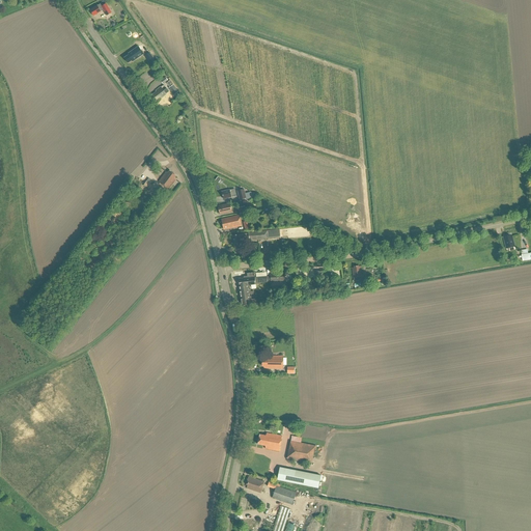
[(100,4),(90,10),(93,16),(103,10),(107,16),(112,14),(107,3),(101,6),(100,4)]
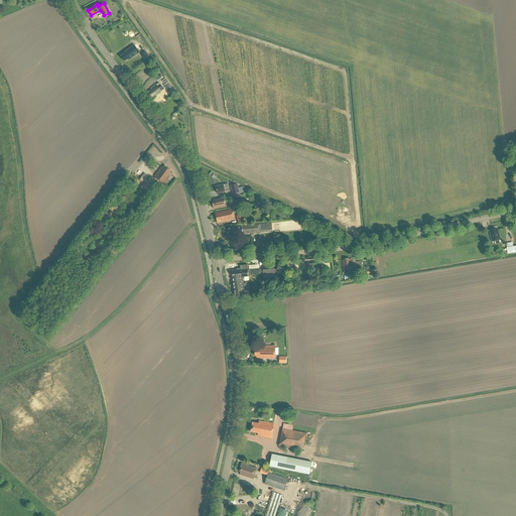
[(125,53),(121,56),(124,61),(128,58),(128,59),(135,54),(136,55),(141,51),(136,44),(125,52),(125,53)]
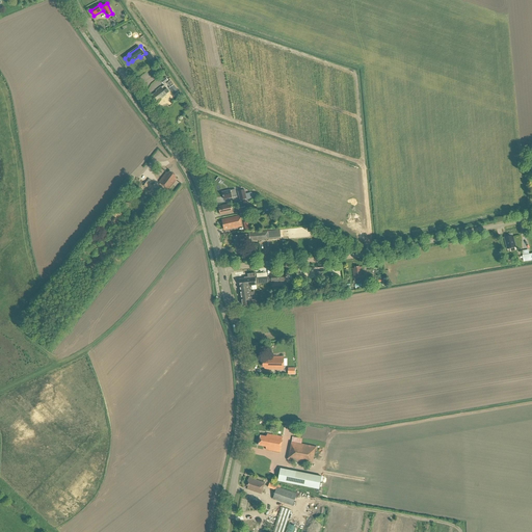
[(156,61),(150,53),(145,56),(152,65),(156,61)]
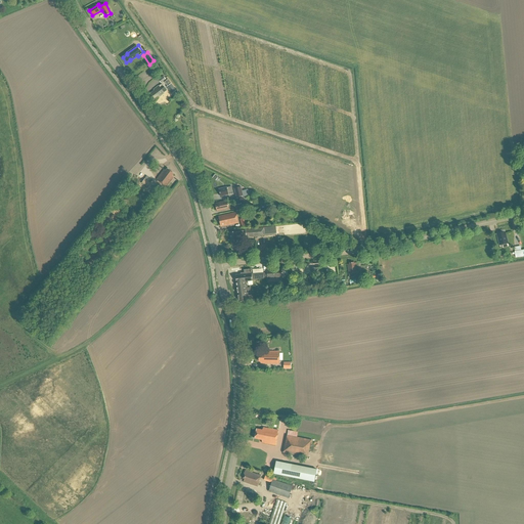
[(167,87),(172,94),(176,91),(171,84),(167,87)]
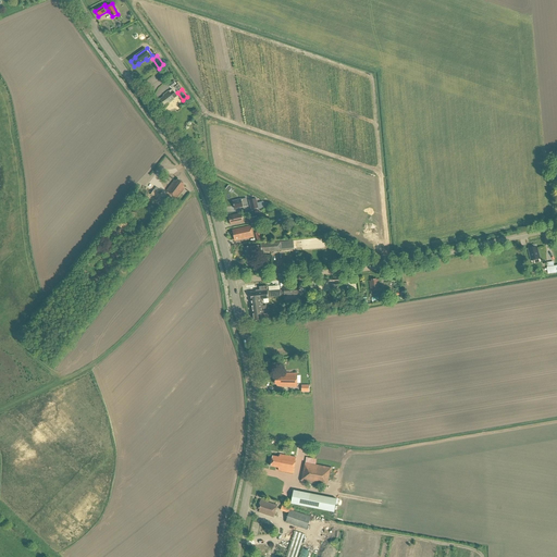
[(175,93),(173,95),(172,96),(171,95),(170,95),(168,91),(163,96),(164,97),(160,99),(161,100),(160,101),(163,106),(168,102),(169,103),(173,100),(173,99),(177,96),(175,93)]
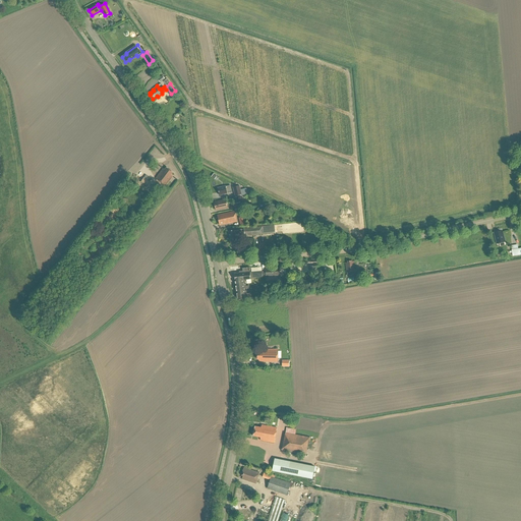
[(173,176),(171,175),(173,172),(167,167),(165,170),(163,169),(156,179),(165,186),(173,176)]
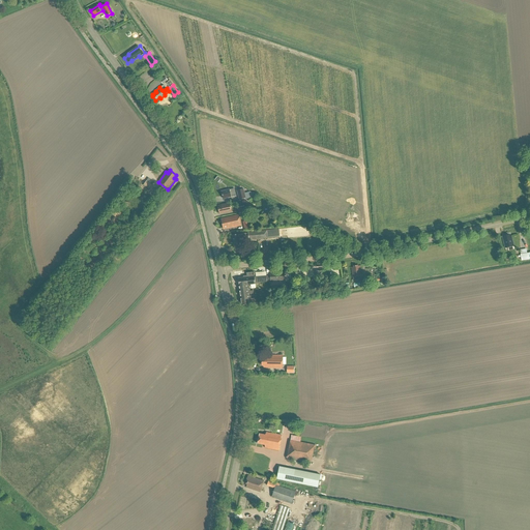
[(143,185),(149,189),(152,185),(151,184),(153,181),(148,178),(143,185)]
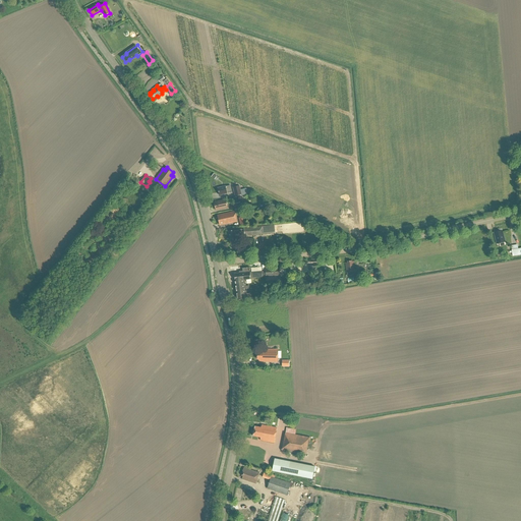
[(225,186),(218,188),(220,195),(232,192),(230,185),(225,186)]
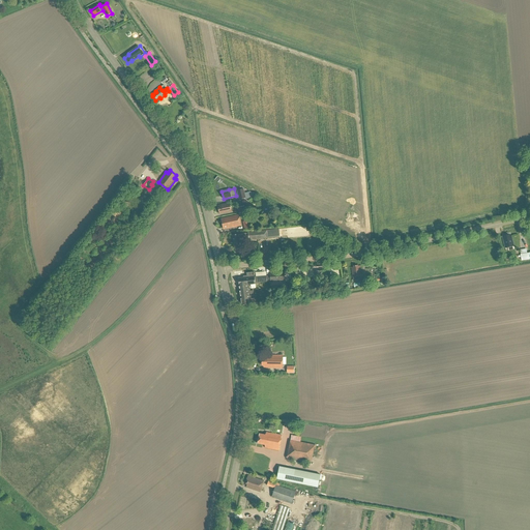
[(243,188),(237,190),(239,199),(246,198),(243,188)]
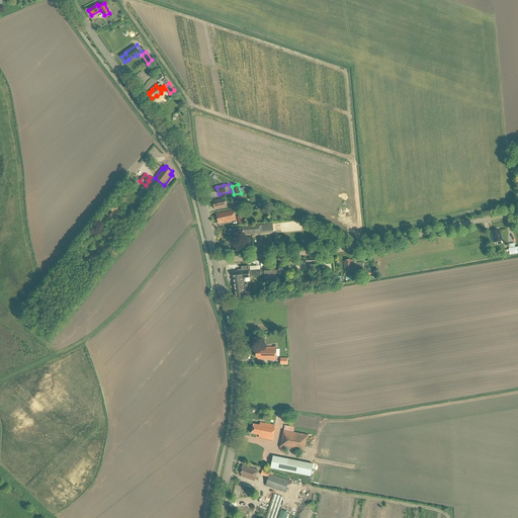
[(217,200),(212,201),(213,208),(226,206),(225,198),(220,199),(219,198),(218,199),(217,200)]
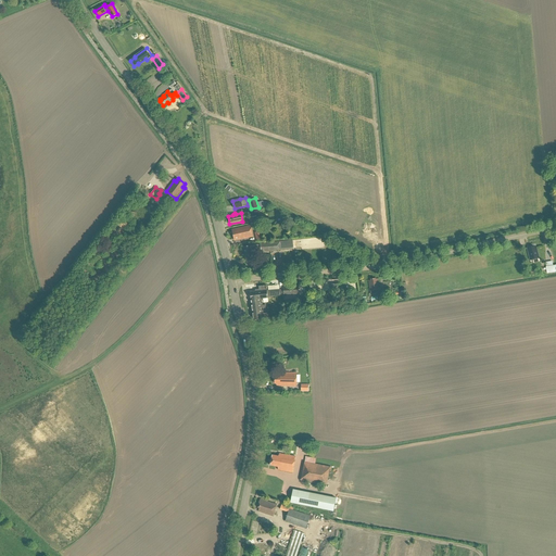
[(244,239),(244,238),(252,237),(250,226),(232,230),(235,240),(237,239),(240,238),(240,239),(241,239),(244,239)]
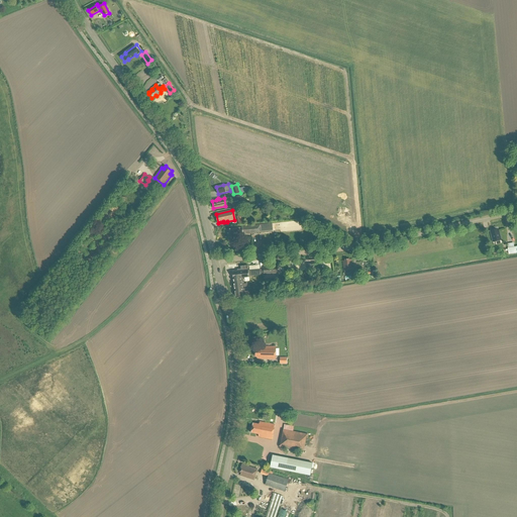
[(242,232),(242,234),(274,231),(273,223),(241,226),(241,227),(232,228),(226,229),(228,238),(234,237),(233,233),(242,232)]
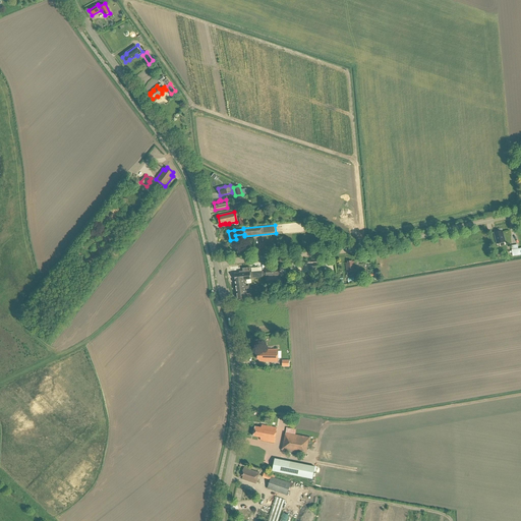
[(496,232),(494,233),(497,244),(505,242),(503,232),(500,233),(500,231),(496,232)]
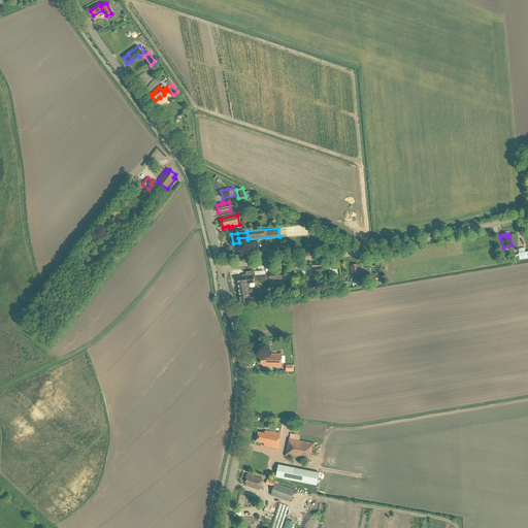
[(527,258),(527,251),(519,253),(520,260),(527,258)]
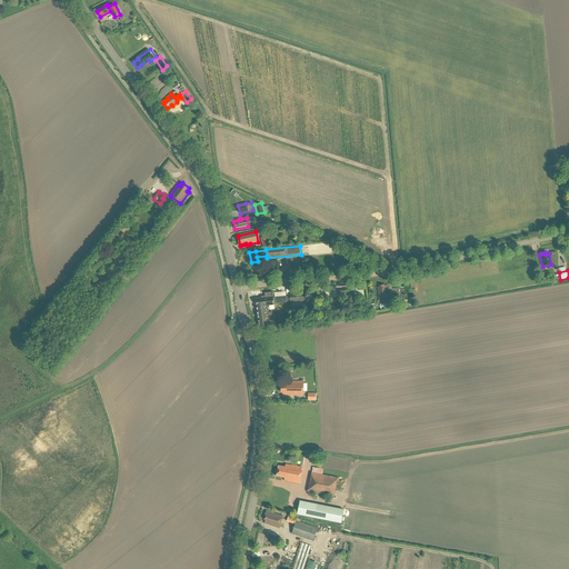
[(379,287),(377,287),(379,300),(388,299),(386,286),(383,286),(383,285),(378,286),(379,287)]
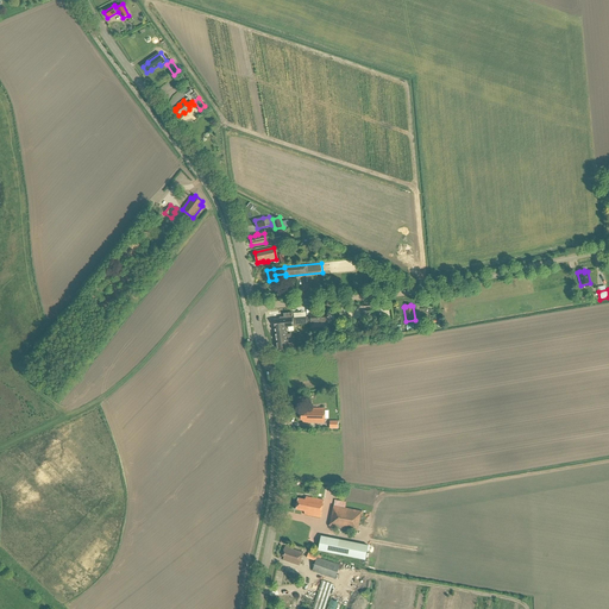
[(274,320),(277,351),(290,350),(288,338),(292,338),(292,334),(288,334),(287,328),(283,330),(283,327),(293,326),(293,325),(327,322),(326,313),(309,314),(309,316),(292,318),(292,313),(283,314),(283,316),(280,318),(280,319),(274,320)]
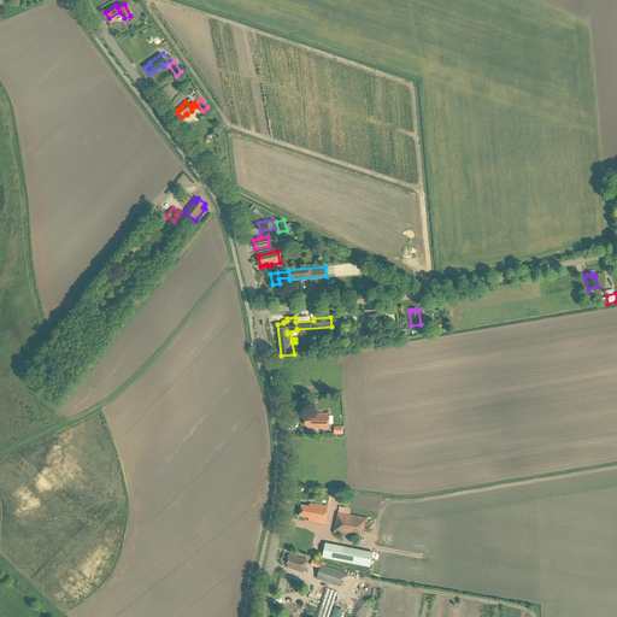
[(304,424),(306,424),(306,429),(329,429),(329,413),(315,413),(315,415),(304,415),(304,424)]
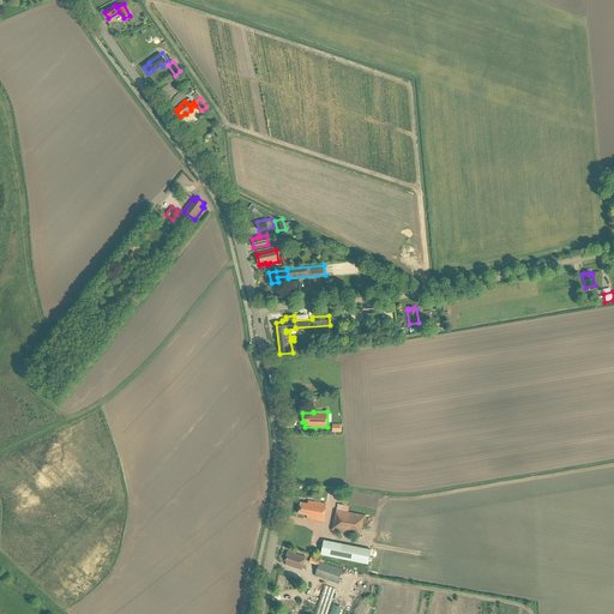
[(326,505),(308,501),(308,504),(300,503),(298,513),(307,516),(306,519),(323,522),(326,505)]
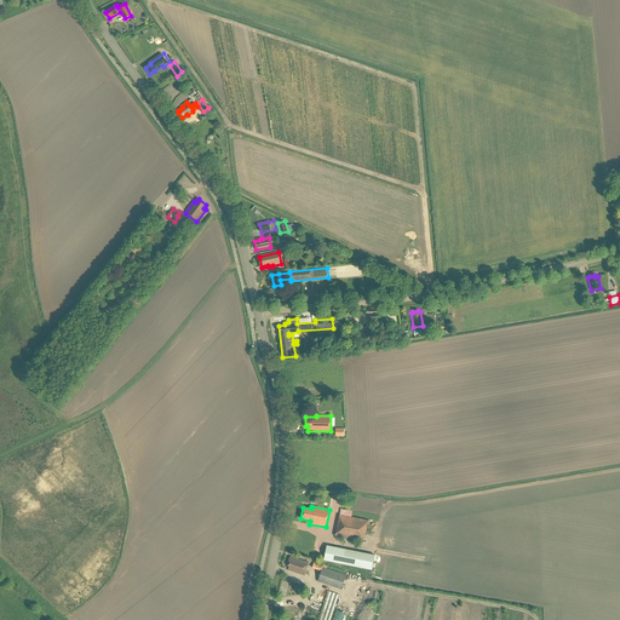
[(368,521),(339,515),(336,535),(363,541),(368,521)]
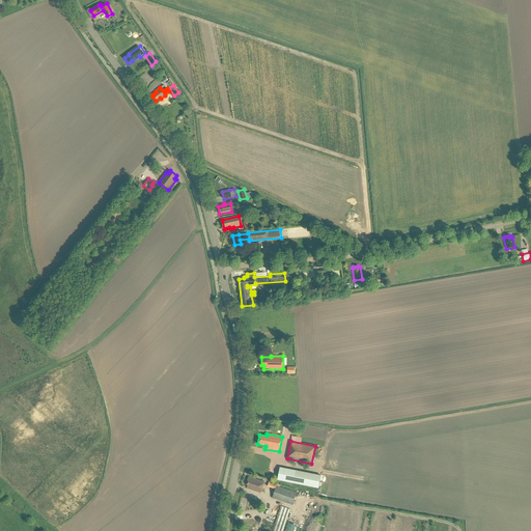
[(320,475),(280,467),(277,480),(318,488),(320,475)]
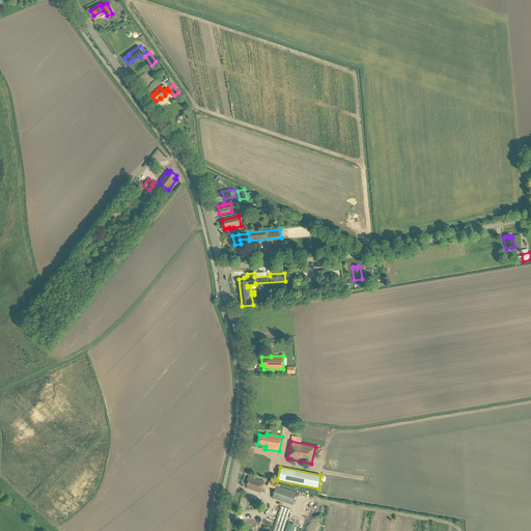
[(245,484),(247,485),(246,488),(259,494),(263,482),(248,477),(245,484)]
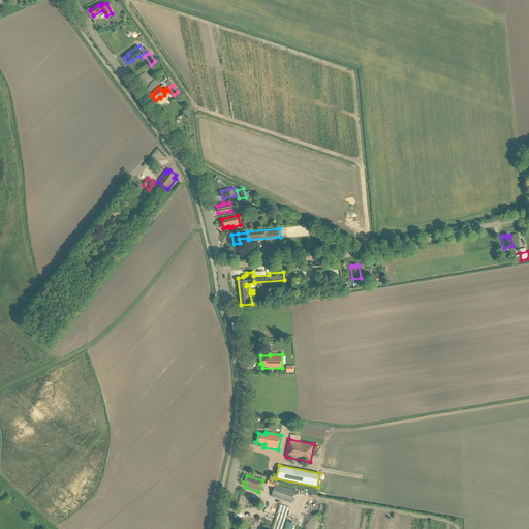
[(275,484),(271,496),(291,503),(296,491),(275,484)]
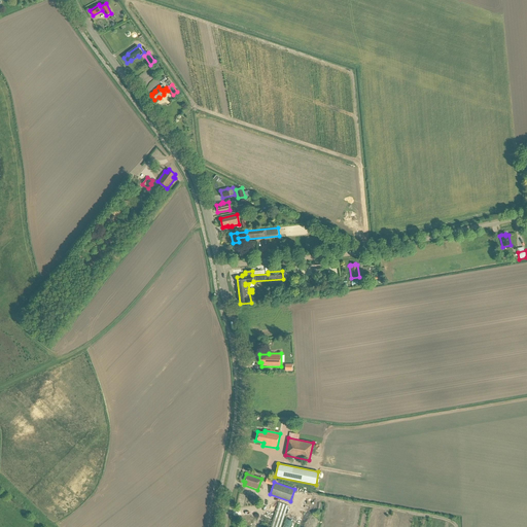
[(279,502),(270,526),(281,526),(288,505),(279,502)]
